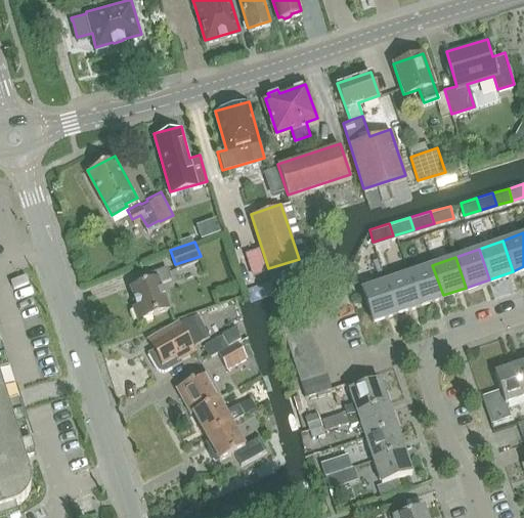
[(398,276),(385,281),(396,311),(420,303),(408,273),(404,261),(394,265),(398,276)]
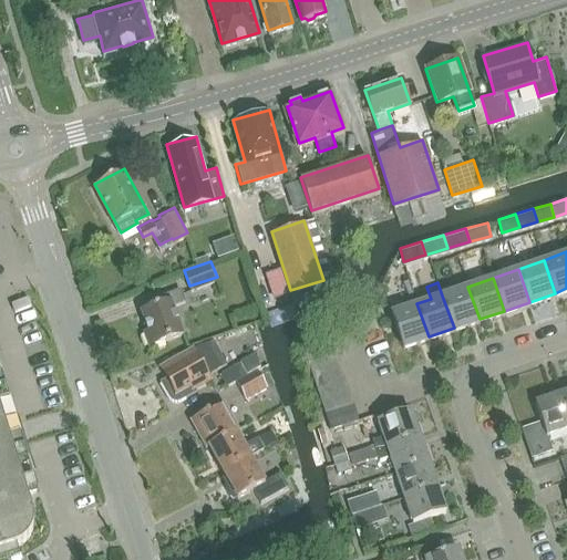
[(154,296),(157,303),(141,310),(148,329),(144,330),(148,344),(183,331),(173,303),(185,299),(179,286),(154,296)]
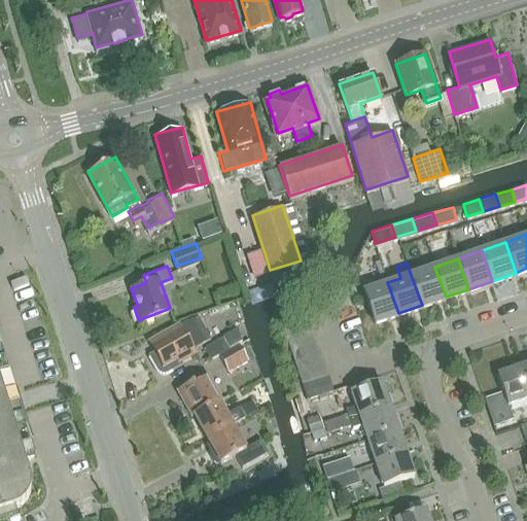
[(424,270),(411,275),(422,305),(446,297),(434,267),(424,270)]
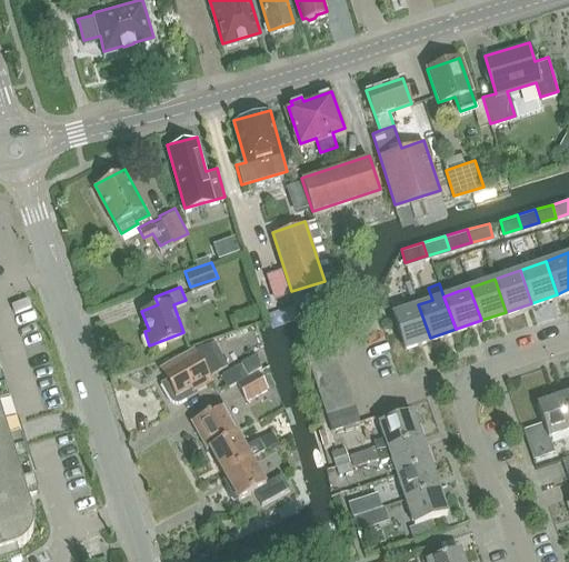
[(418,304),(393,313),(405,347),(430,338),(418,304)]
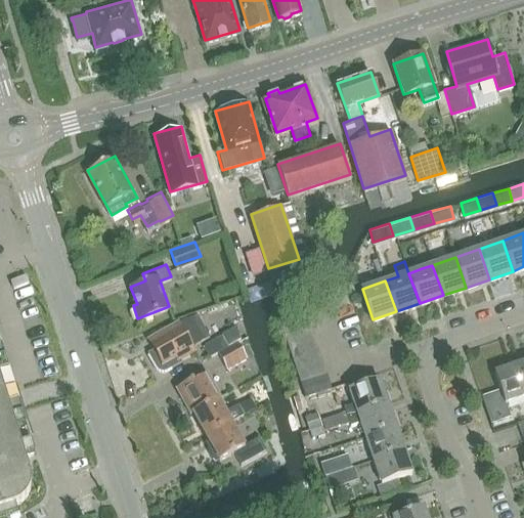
[(178,319),(148,336),(155,347),(148,350),(157,364),(159,365),(161,368),(164,368),(166,367),(180,358),(179,356),(193,348),(191,344),(210,334),(198,312),(178,319)]
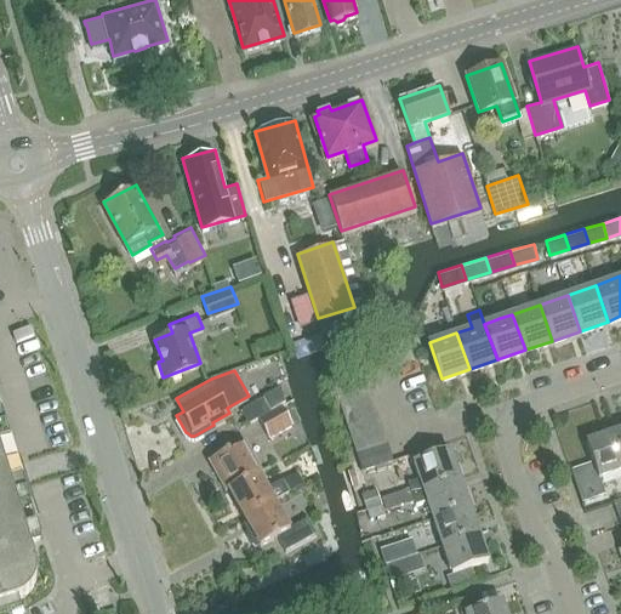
[(334,381),(339,396),(369,386),(364,371),(334,381)]
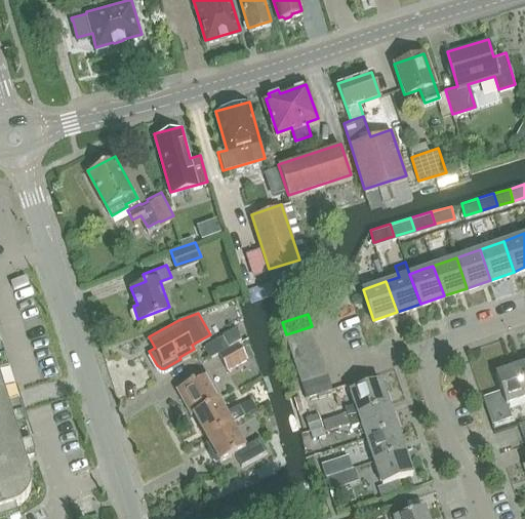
[(286,334),(290,347),(316,338),(312,326),(286,334)]
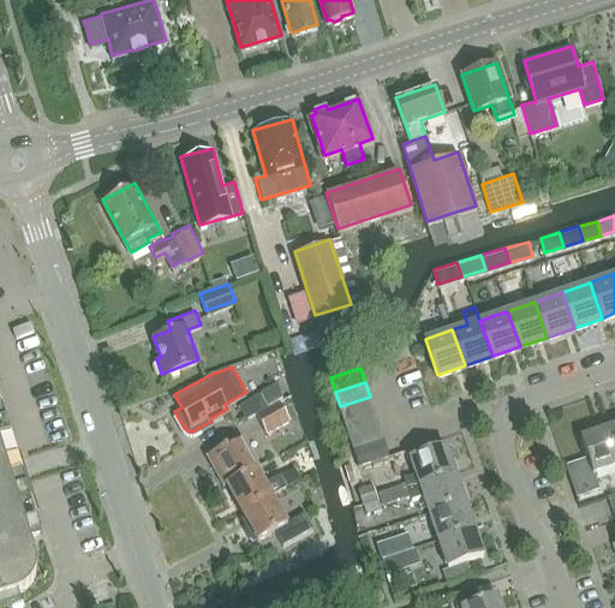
[(261,391),(239,403),(245,416),(256,410),(268,404),(261,391)]
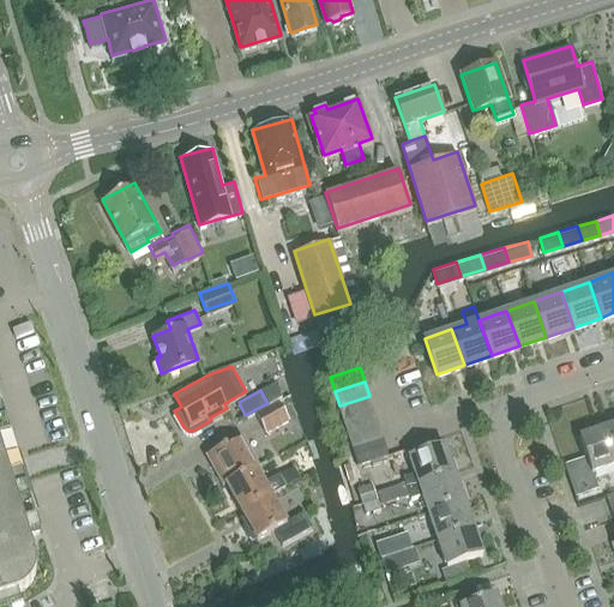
[(0,594),(17,589),(19,588),(22,587),(24,586),(25,583),(28,582),(29,580),(31,577),(32,575),(34,572),(34,570),(35,568),(35,565),(36,563),(36,560),(35,557),(35,554),(34,552),(28,533),(42,528),(17,450),(0,395),(0,594)]
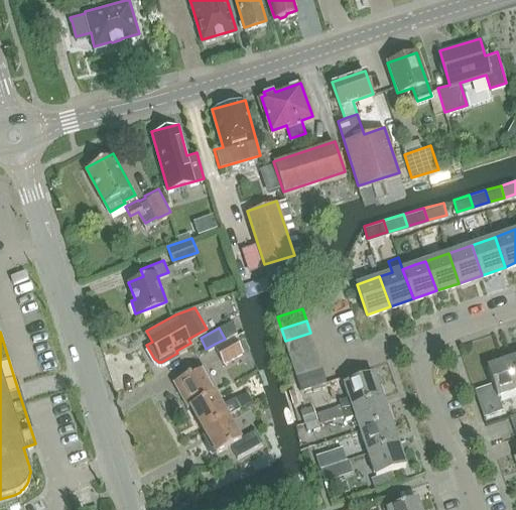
[(285,341),(289,353),(314,345),(310,333),(285,341)]
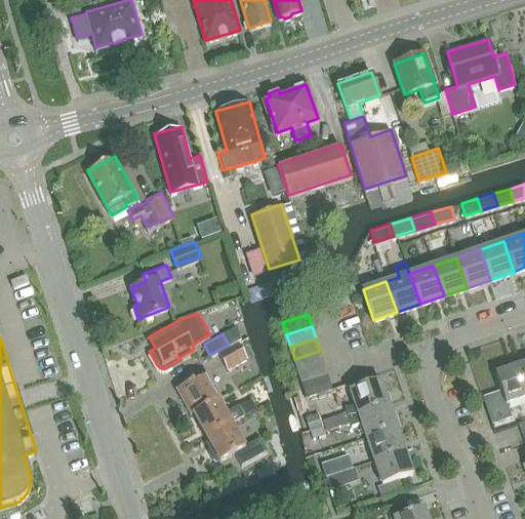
[(229,345),(218,350),(227,365),(245,356),(237,340),(229,345)]
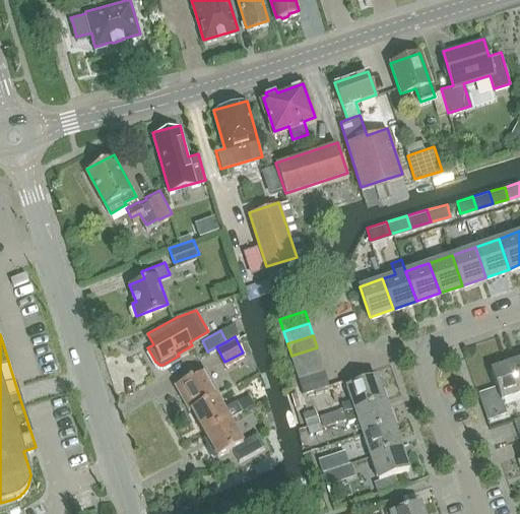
[(291,356),(296,368),(321,360),(317,347),(291,356)]
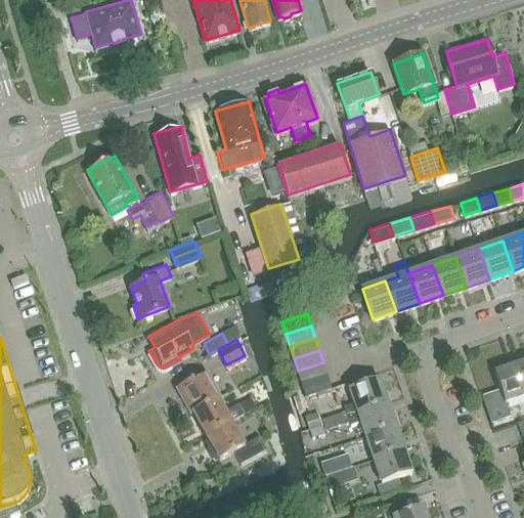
[(523,381),(517,359),(493,368),(505,399),(523,392),(523,381)]
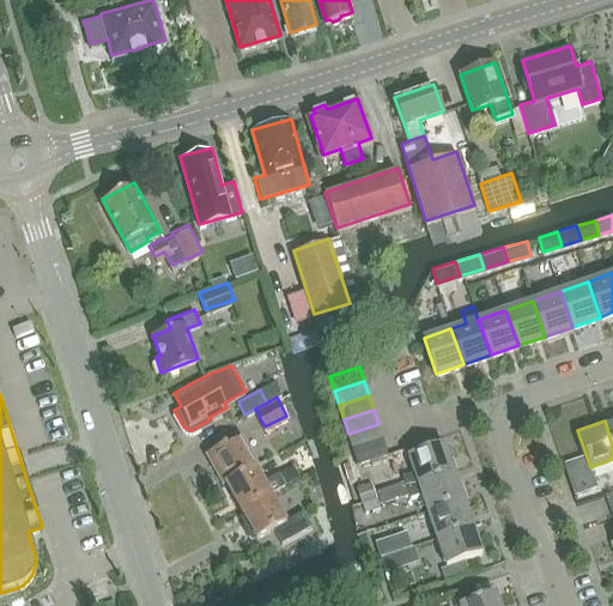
[(349,434),(353,448),(383,438),(378,424),(349,434)]
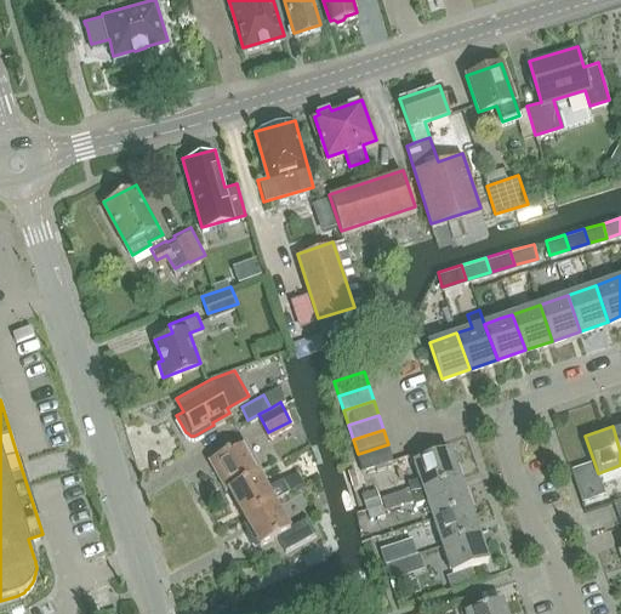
[(257,470),(260,468),(244,438),(209,459),(226,488),(228,485),(257,470)]
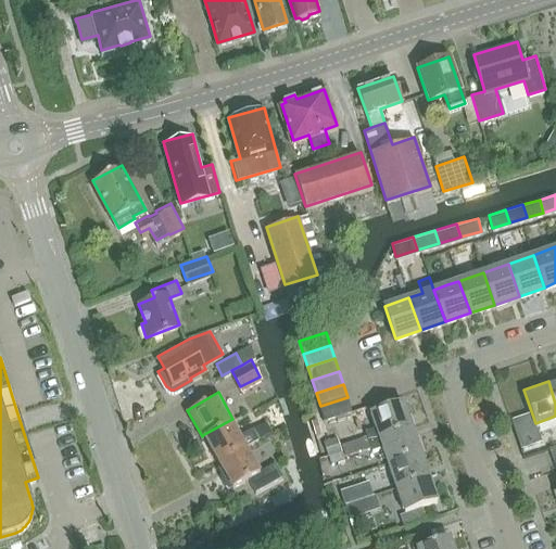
[(320,406),(325,419),(352,410),(348,397),(320,406)]
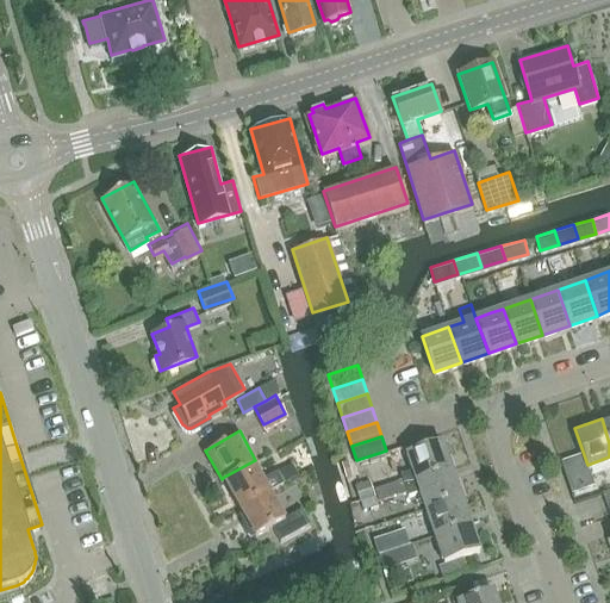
[(404,480),(450,464),(447,453),(449,452),(450,449),(447,439),(444,437),(442,437),(441,436),(405,448),(411,466),(399,470),(402,474),(404,480)]
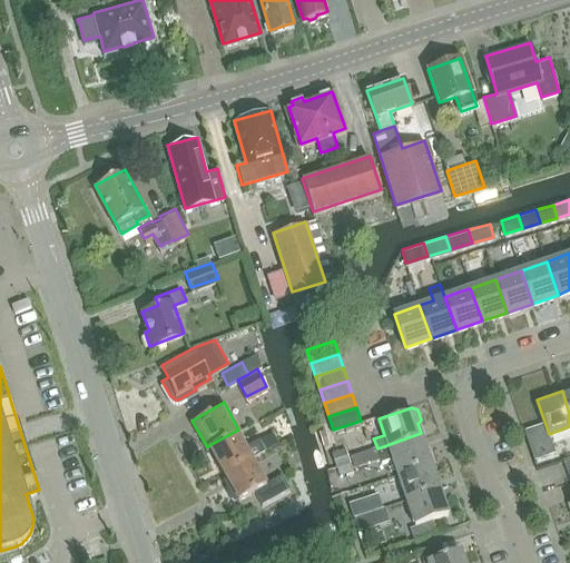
[(259,435),(265,447),(279,440),(273,428),(259,435)]
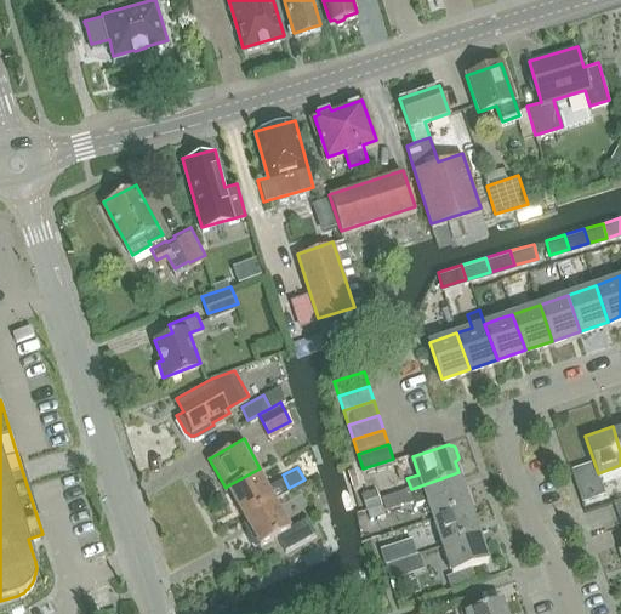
[(228,485),(237,499),(235,499),(244,513),(273,498),(289,488),(283,475),(281,475),(266,484),(257,470),(228,485)]
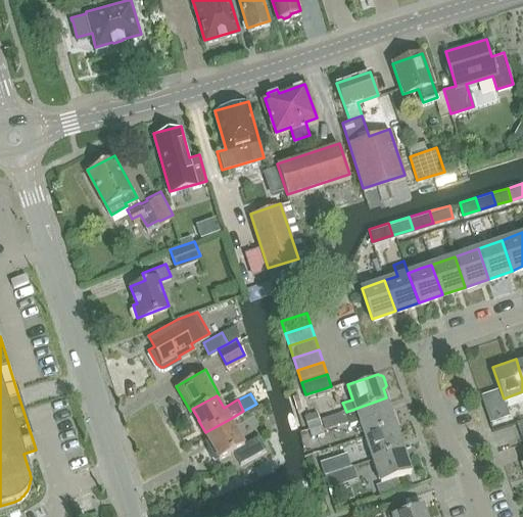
[(344,407),(332,411),(335,421),(347,417),(349,421),(358,418),(363,432),(394,421),(386,397),(346,412),(344,407)]
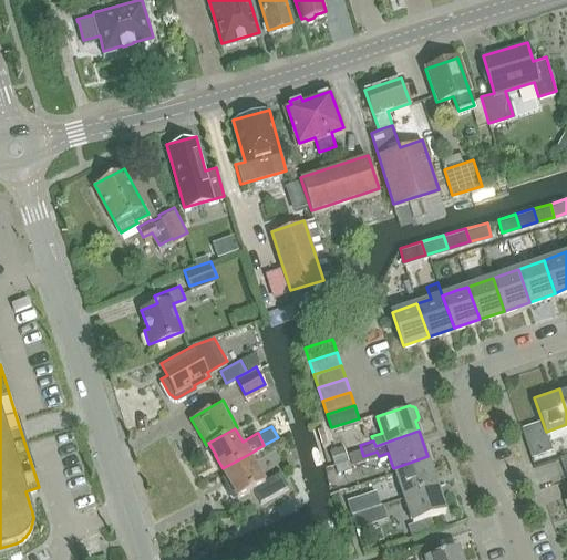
[(553,439),(527,444),(533,481),(558,477),(553,439)]
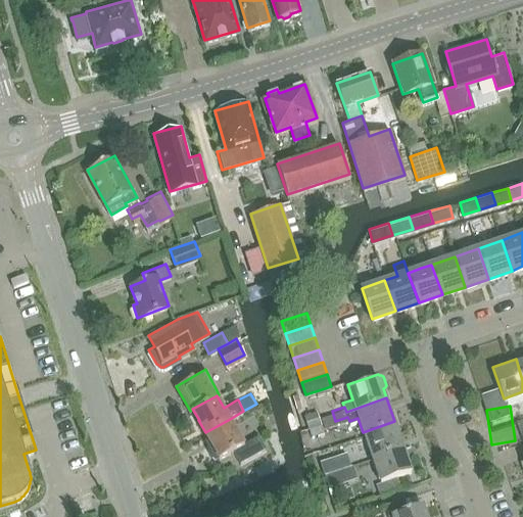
[(324,425),(335,421),(332,411),(321,415),(324,425)]
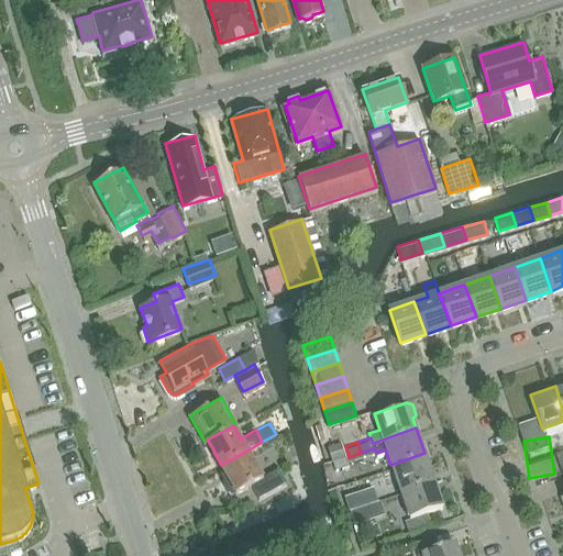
[(247,451),(221,465),(227,475),(224,477),(224,480),(229,489),(232,490),(234,489),(235,490),(251,481),(258,495),(285,480),(277,466),(262,475),(247,451)]
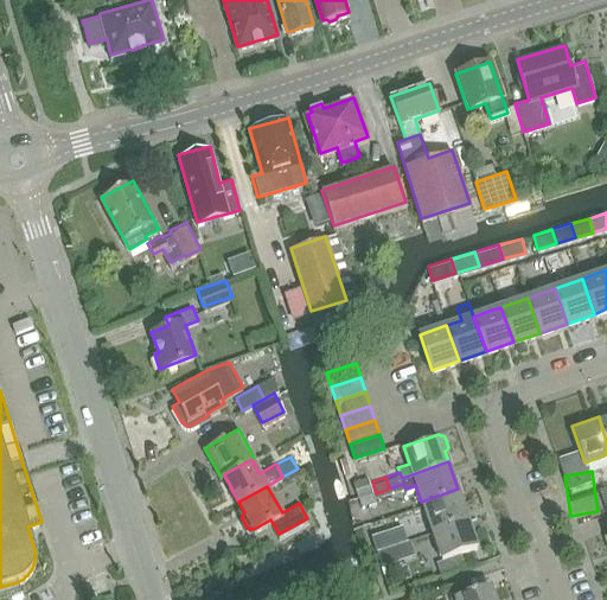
[(458,489),(421,502),(430,529),(467,516),(458,489)]
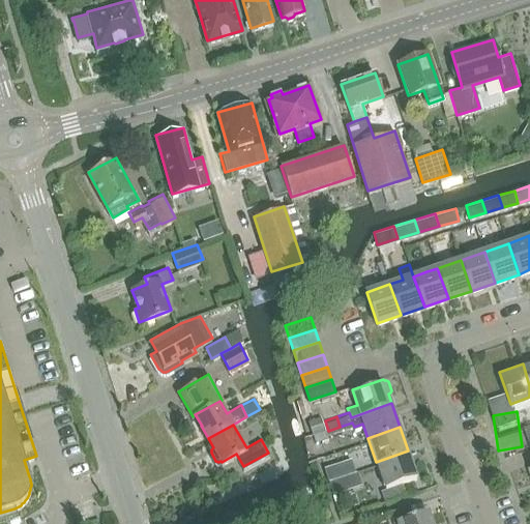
[(408,450),(376,462),(384,486),(416,474),(408,450)]
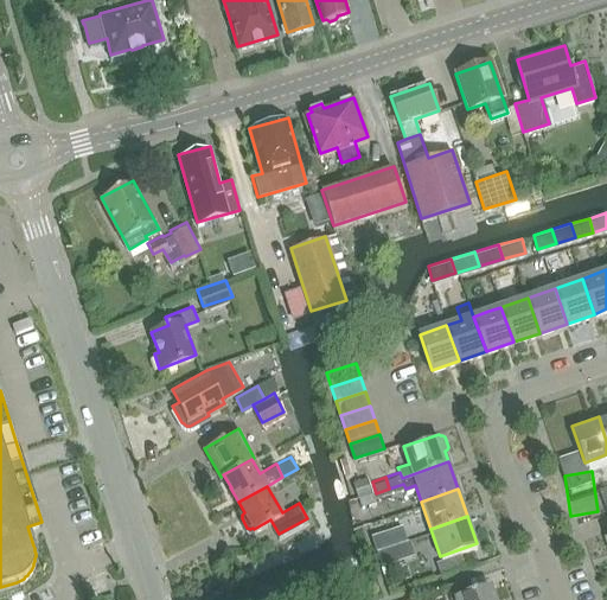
[(372,534),(377,548),(387,546),(382,530),(372,534)]
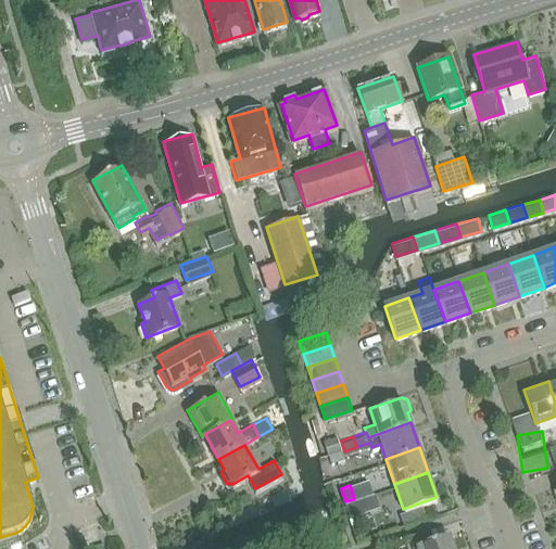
[(379,505),(375,492),(354,499),(345,501),(350,514),(379,505)]
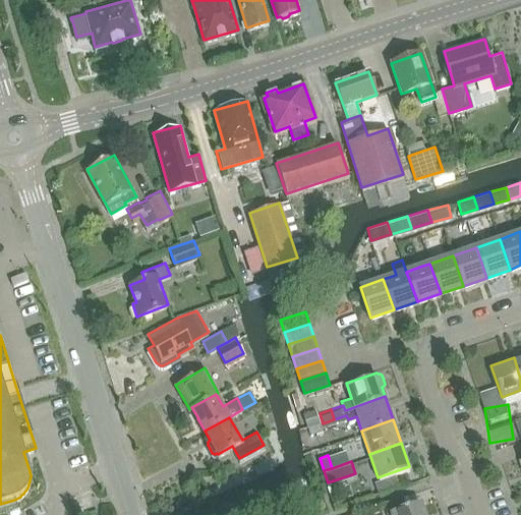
[(425,514),(420,500),(389,510),(390,514),(425,514)]
